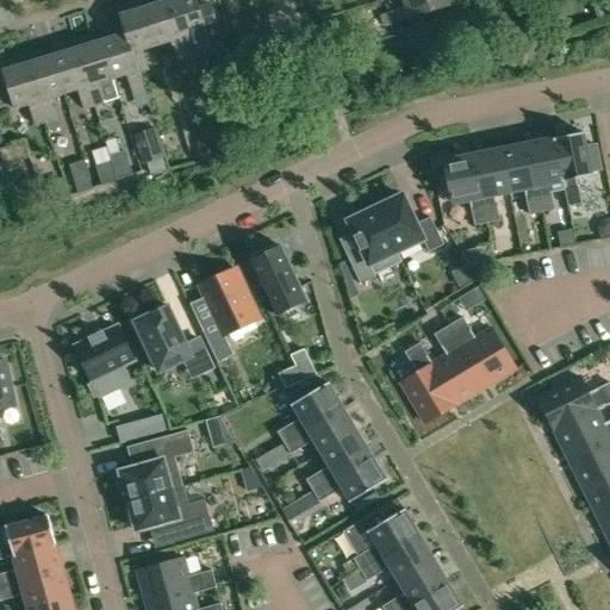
[(138,0),(118,7),(124,25),(138,72),(139,72),(150,68),(144,48),(157,43),(143,0),(138,0)]
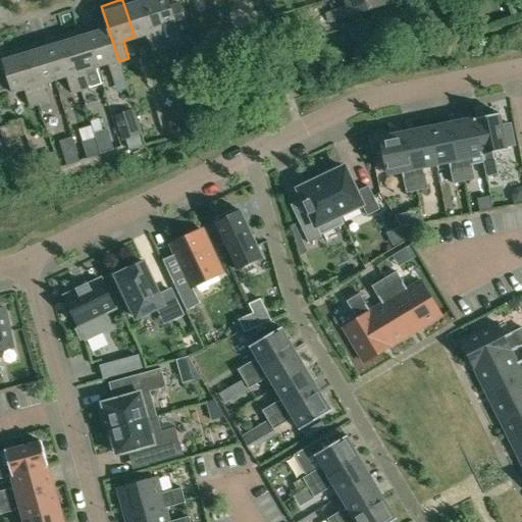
[(146,0),(122,0),(135,37),(147,34),(155,60),(162,58),(159,48),(161,48),(146,0)]
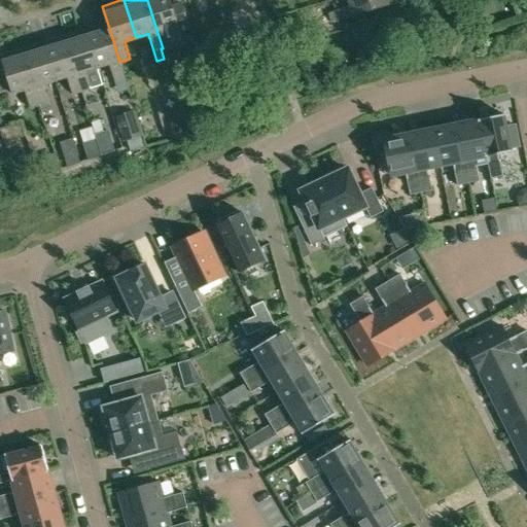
[(171,0),(147,0),(163,48),(194,38),(182,2),(173,5),(171,0)]
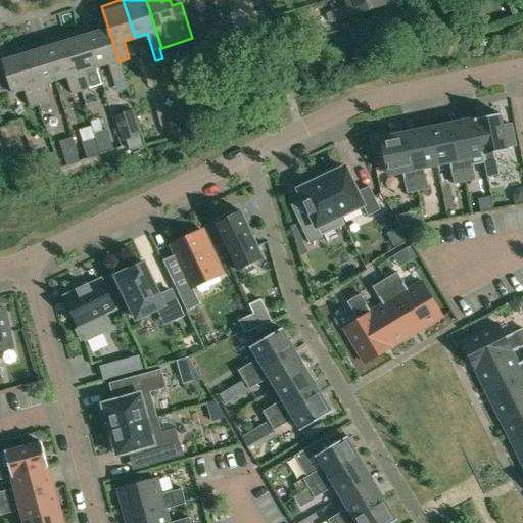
[(333,12),(336,20),(393,2),(392,0),(345,0),(348,7),(333,12)]
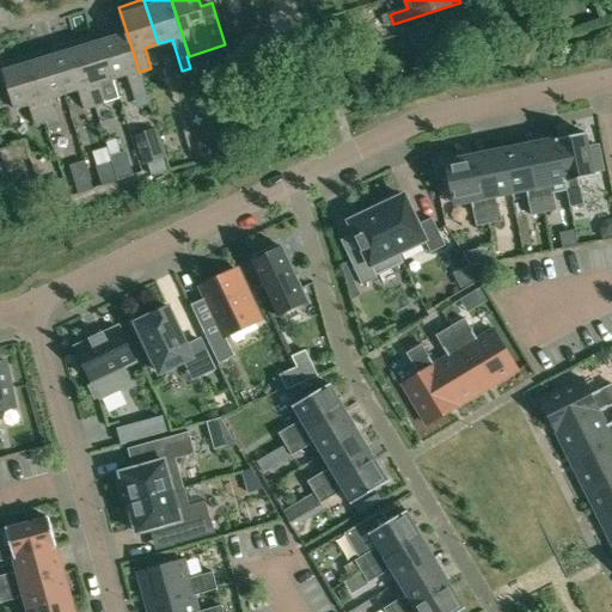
[(124,25),(101,34),(115,78),(129,73),(135,92),(146,90),(140,72),(139,72),(124,25)]
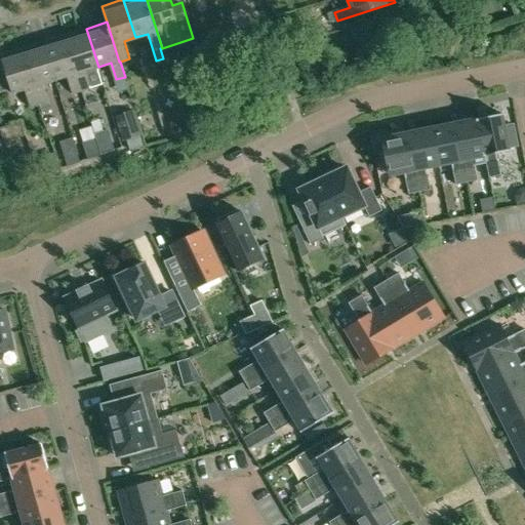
[(98,67),(86,29),(65,35),(82,89),(104,83),(98,67)]
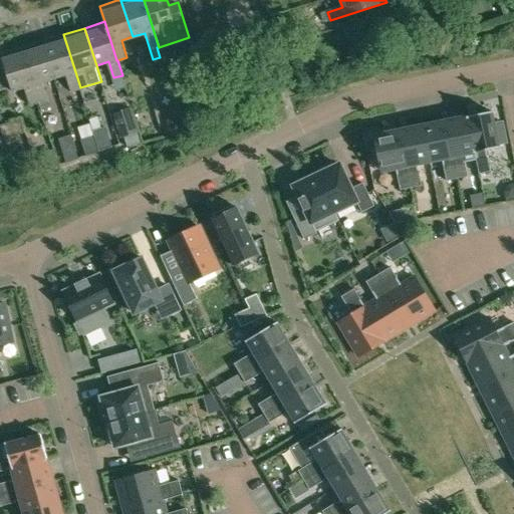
[(63,34),(43,40),(54,77),(66,74),(71,90),(80,87),(63,34)]
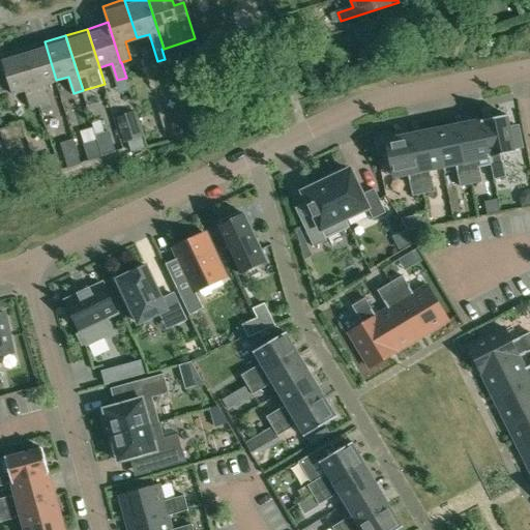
[(23,49),(40,104),(49,101),(43,84),(56,80),(45,41),(23,49)]
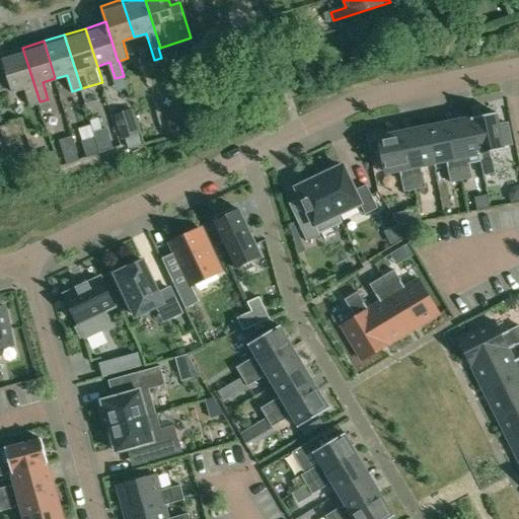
[(30,104),(40,101),(22,48),(2,54),(14,91),(25,88),(30,104)]
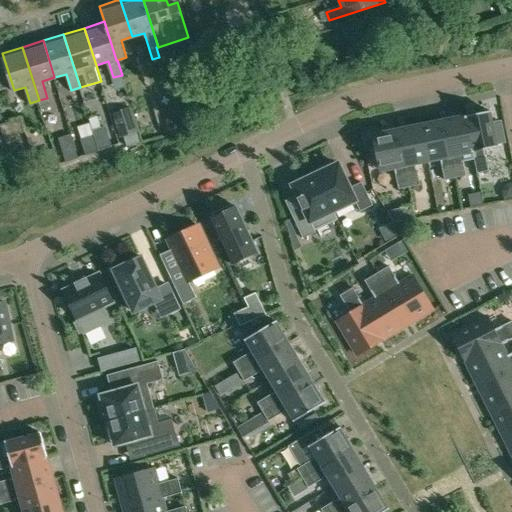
[(217,106),(210,85),(202,87),(208,109),(217,106)]
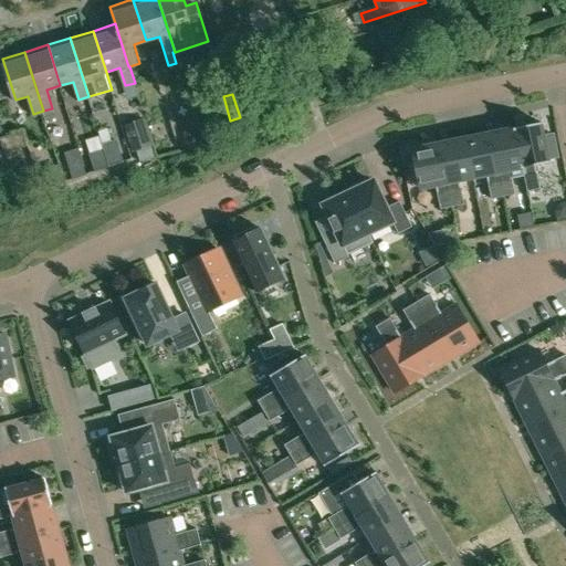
[(52,108),(43,111),(46,122),(55,118),(52,108)]
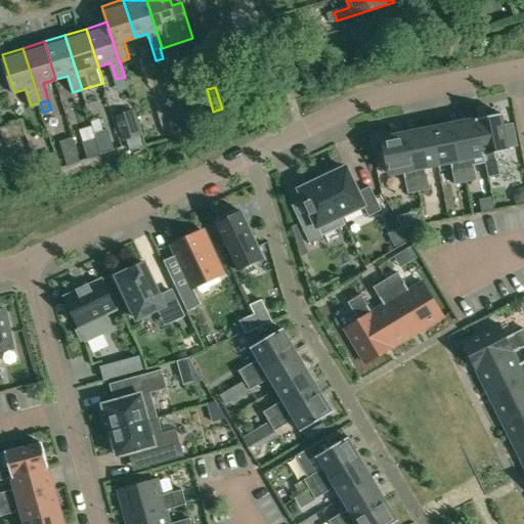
[(139,136),(132,112),(115,117),(123,142),(139,136)]
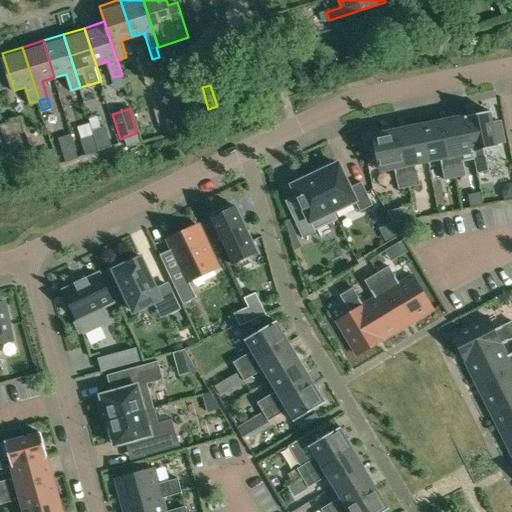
[(490,111),(465,116),(472,152),(477,173),(488,171),(484,150),(497,147),(490,111)]
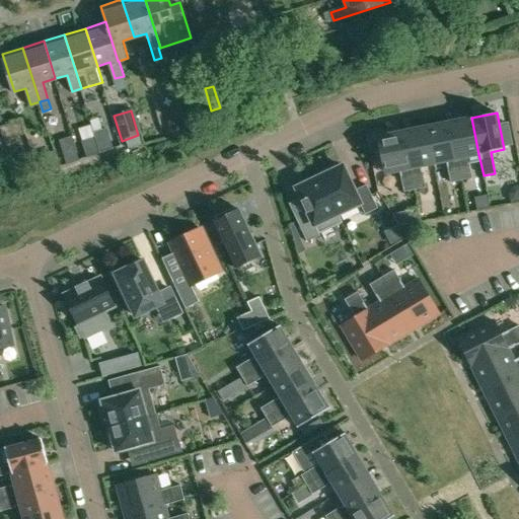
[(205,122),(204,116),(189,120),(190,126),(205,122)]
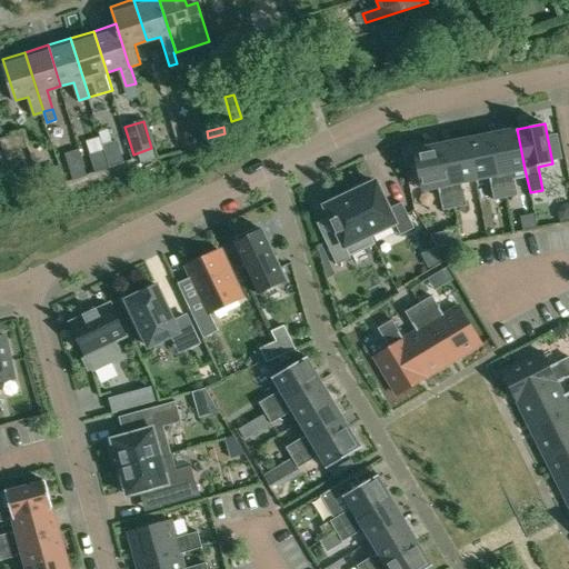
[(517,129),(493,135),(506,198),(518,196),(512,171),(525,169),(517,129)]
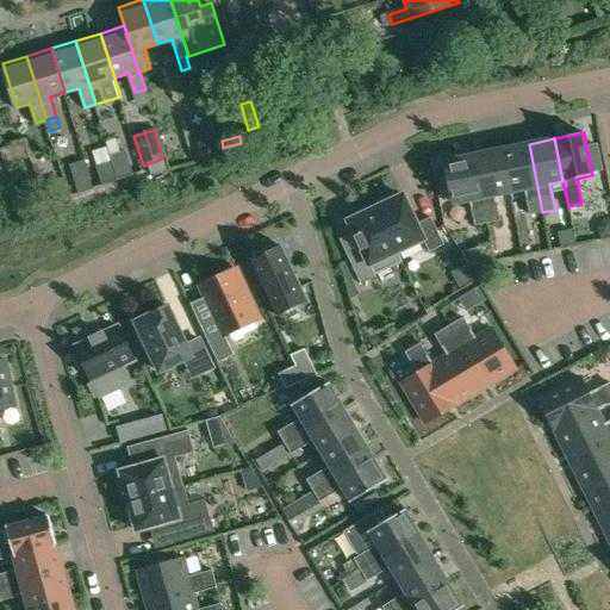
[(0,148),(0,150),(5,165),(30,157),(25,141),(0,148)]
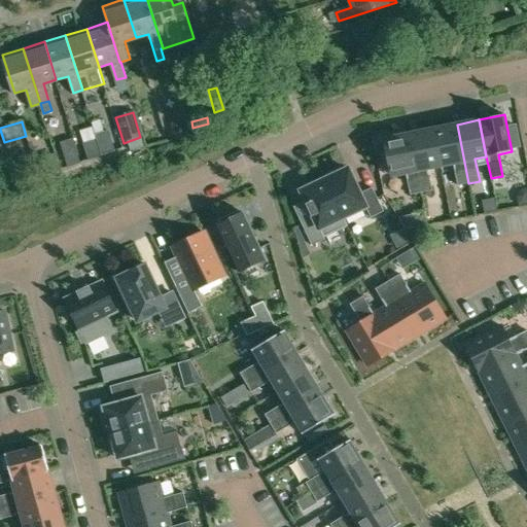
[(182,131),(181,125),(171,128),(173,134),(182,131)]
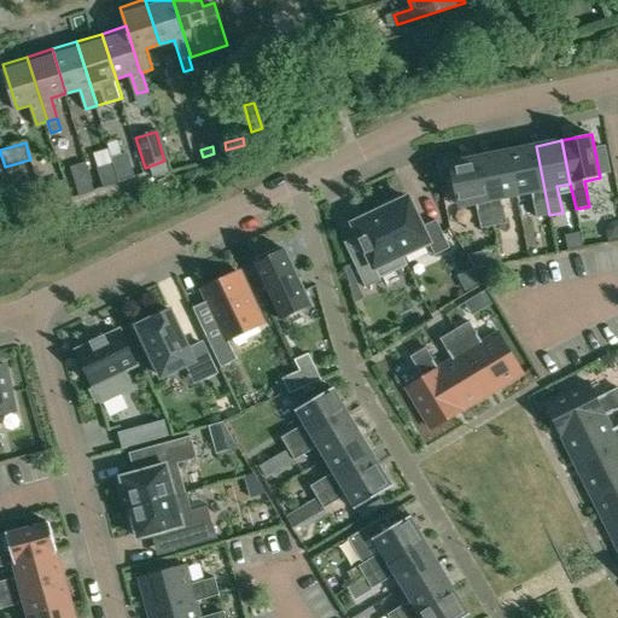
[(536,146),(508,152),(516,194),(531,192),(536,217),(549,215),(536,146)]
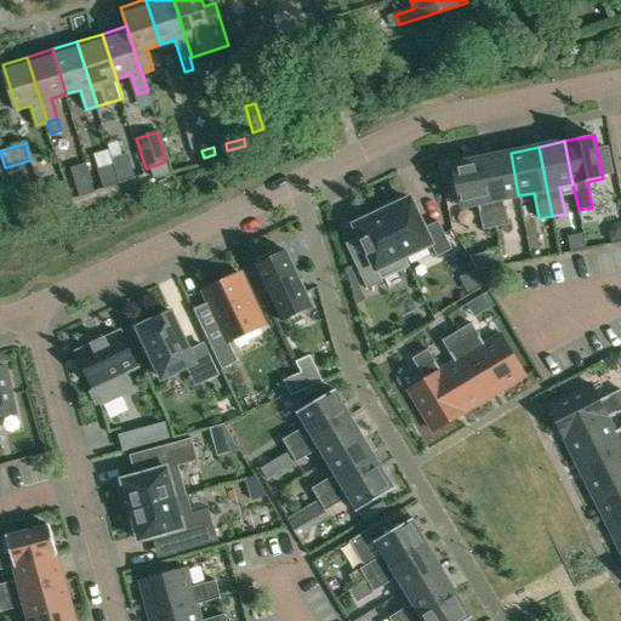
[(511,153),(482,158),(496,227),(510,224),(503,199),(518,195),(511,153)]
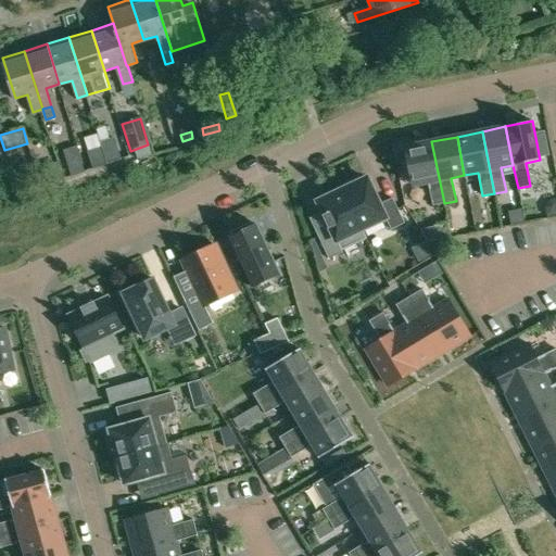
[(102,141),(103,147),(108,162),(121,158),(114,138),(102,141)]
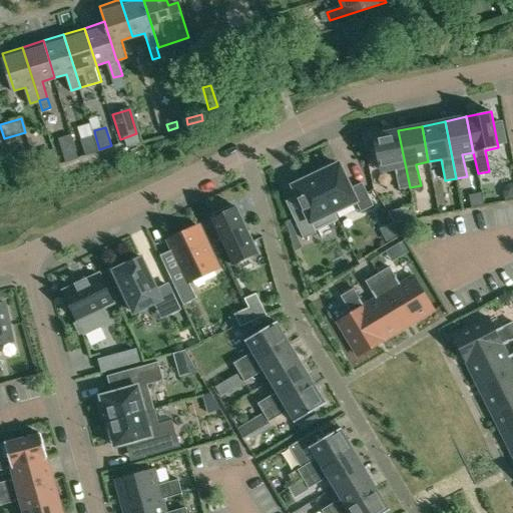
[(399,190),(410,187),(398,130),(374,135),(382,171),(395,168),(399,190)]
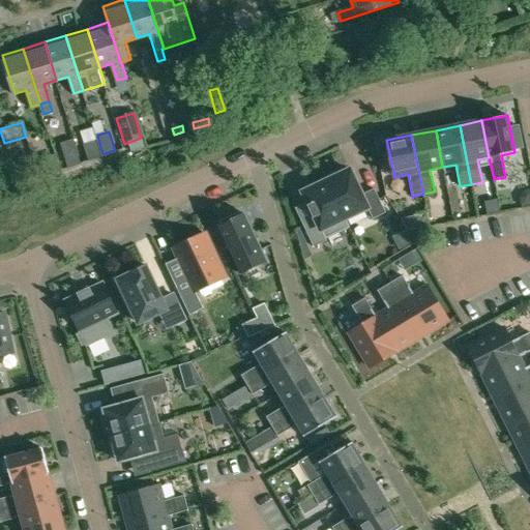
[(72,139),(60,143),(67,167),(80,163),(72,139)]
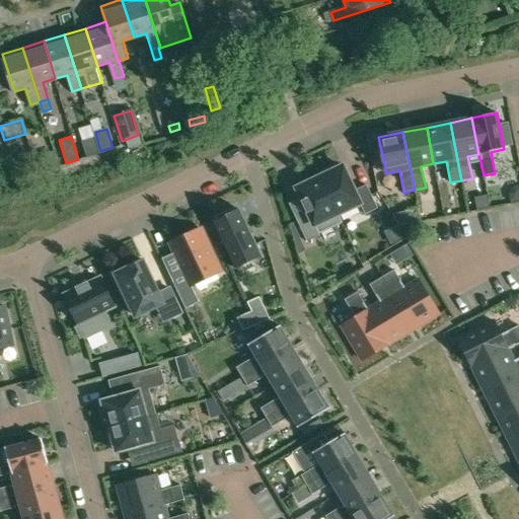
[(83,141),(82,141),(86,156),(100,151),(96,137),(83,141)]
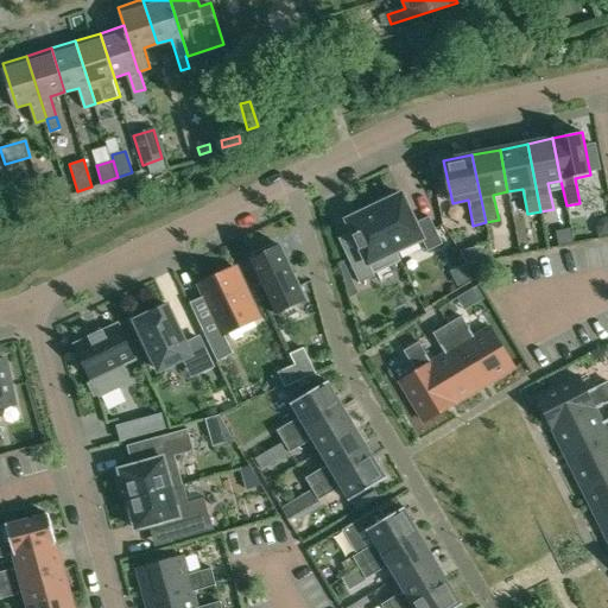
[(62,177),(46,182),(52,202),(69,197),(62,177)]
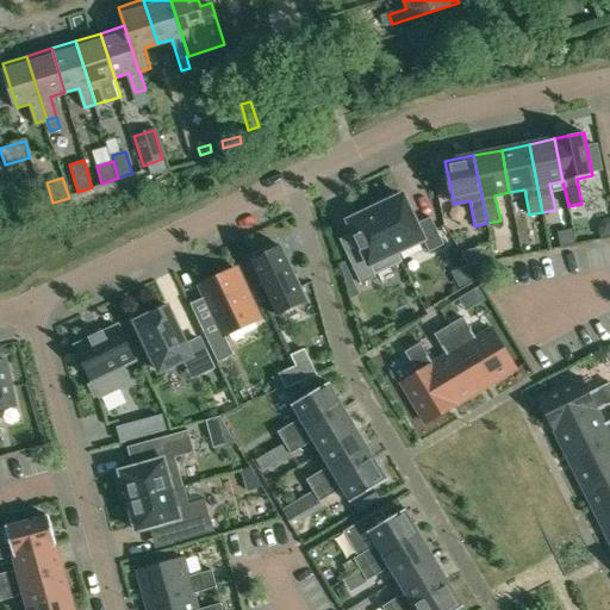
[(394,193),(373,203),(396,251),(423,240),(429,251),(443,244),(431,218),(417,225),(403,195),(397,198),(394,193)]
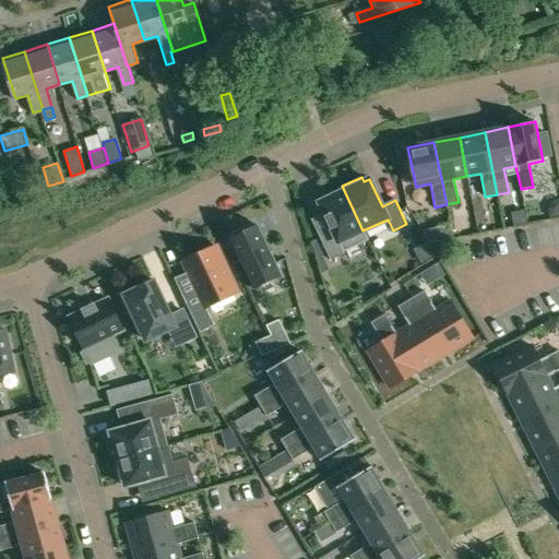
[(363,230),(342,186),(322,195),(324,200),(320,203),(326,216),(325,217),(332,229),(319,236),(331,261),(344,254),(343,252),(368,240),(363,230)]
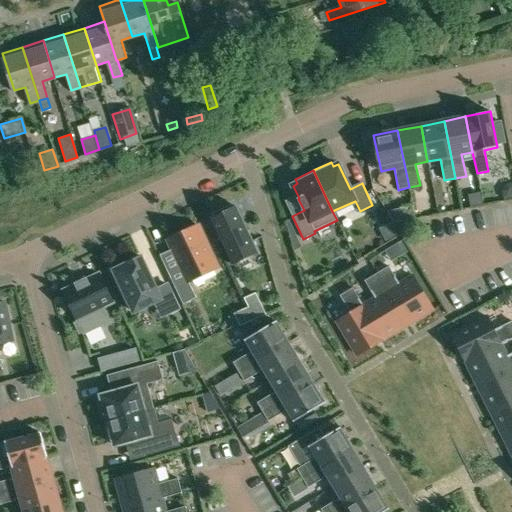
[(470,201),(471,208),(483,205),(481,199),(470,201)]
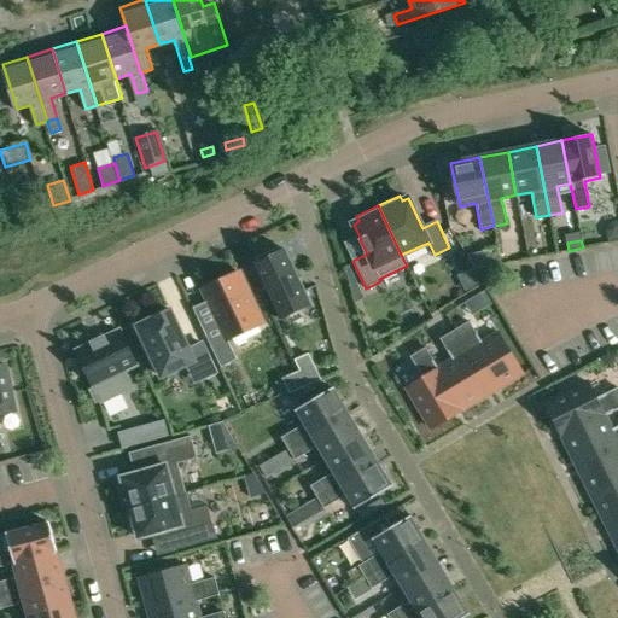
[(280,319),(312,304),(285,250),(280,251),(279,248),(257,258),(258,262),(254,264),(280,319)]
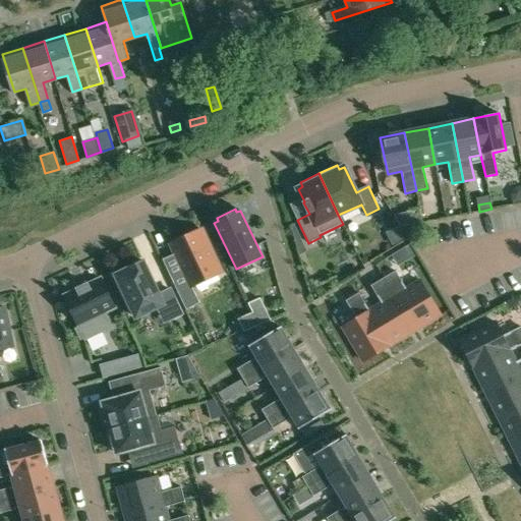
[(192,285),(222,272),(201,229),(170,243),(182,269),(170,274),(186,308),(199,301),(192,285)]
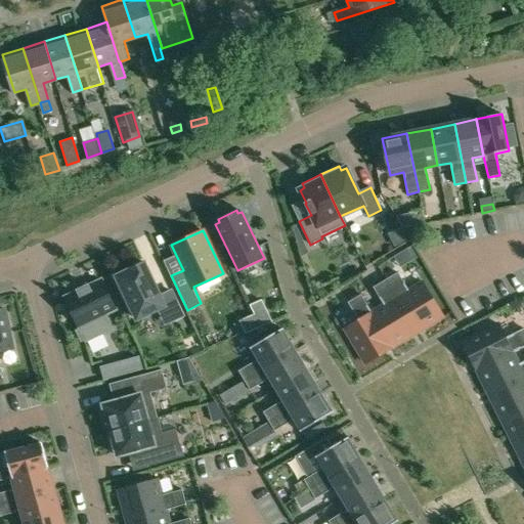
[(136,319),(164,306),(171,321),(183,315),(172,292),(161,297),(144,263),(130,269),(130,270),(116,276),(127,299),(135,316),(136,319)]
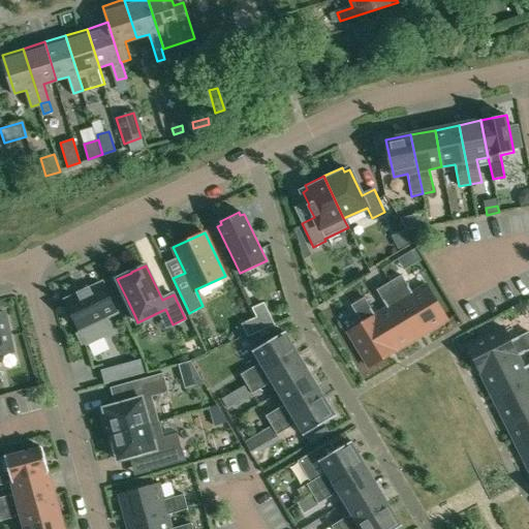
[(401,275),(389,282),(421,336),(447,320),(427,285),(412,293),(401,275)]
